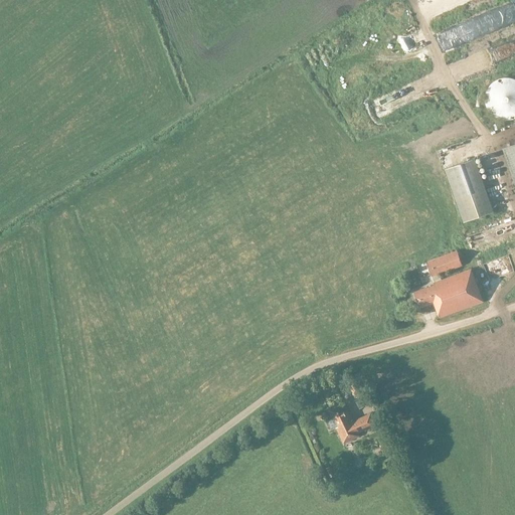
[(455,44),(485,35),(484,30),(510,22),(506,12),(450,30),(455,44)]
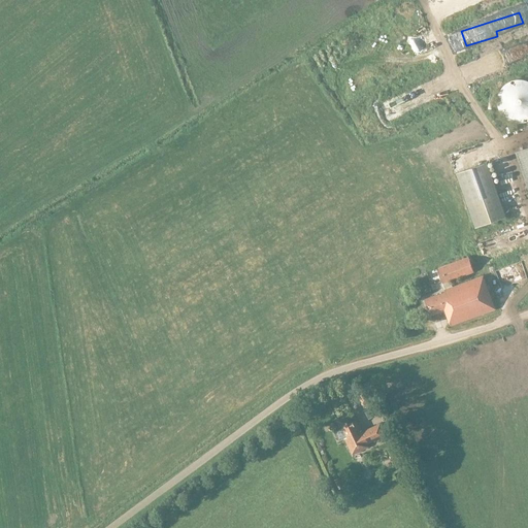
[(448,39),(454,53),(460,50),(454,36),(448,39)]
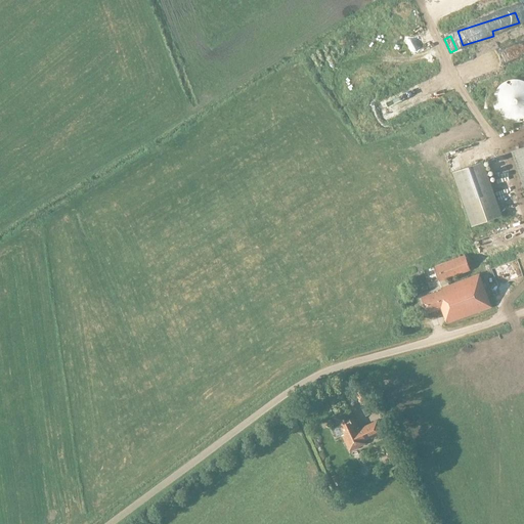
[(494,68),(523,56),(523,40),(492,52),(494,59),(491,61),(494,68)]
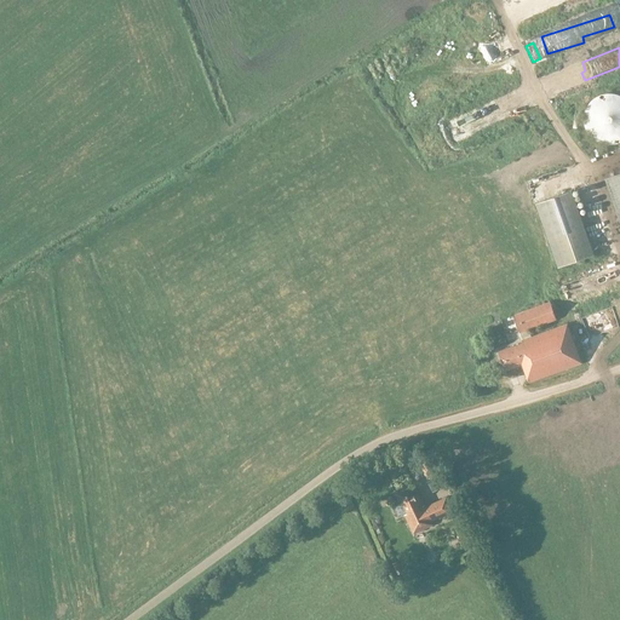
[(609,95),(602,95),(598,96),(593,99),(590,102),(587,105),(584,113),(583,118),(583,122),(585,128),(587,133),(590,137),(593,141),(598,143),(602,144),(606,144),(610,145),(613,144),(616,144),(619,142),(619,97),(614,95),(609,95)]
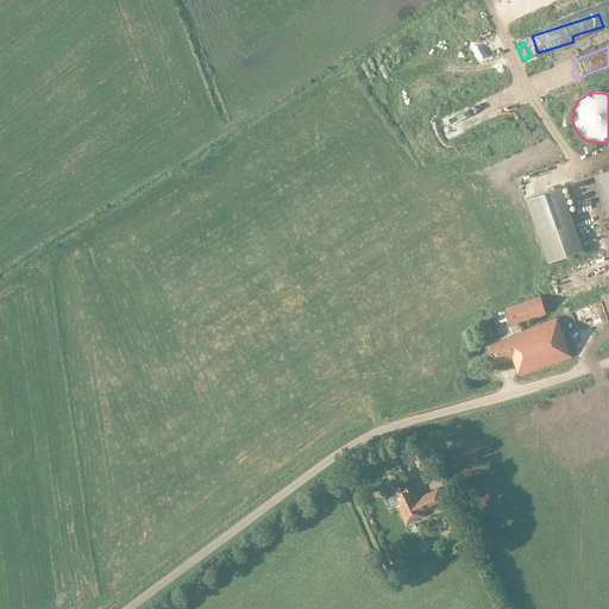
[(440,119),(447,138),(471,130),(465,111),(440,119)]
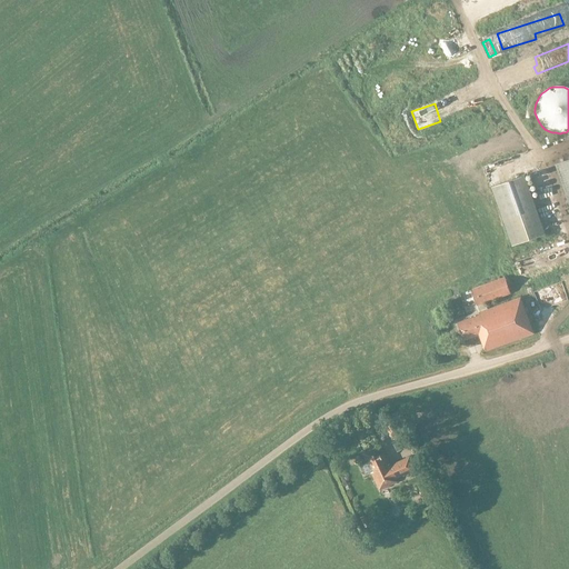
[(568,159),(555,165),(568,205),(568,159)]
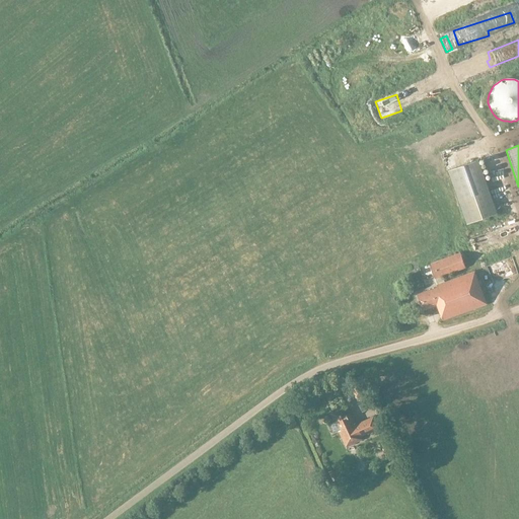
[(478,160),(448,170),(467,224),(498,213),(478,160)]
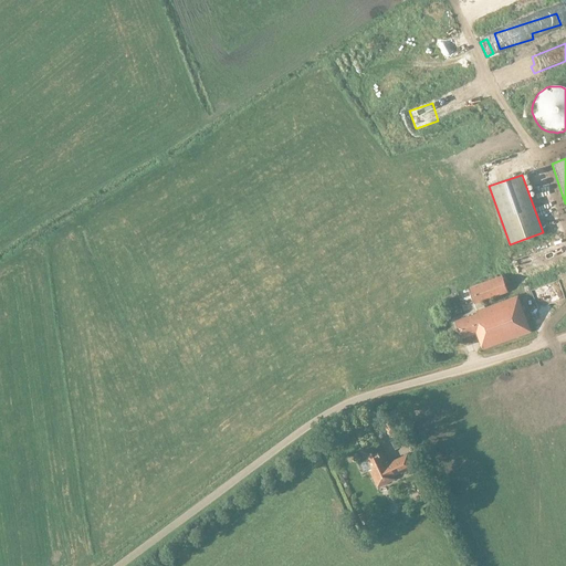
[(543,175),(531,178),(533,184),(544,179),(543,175)]
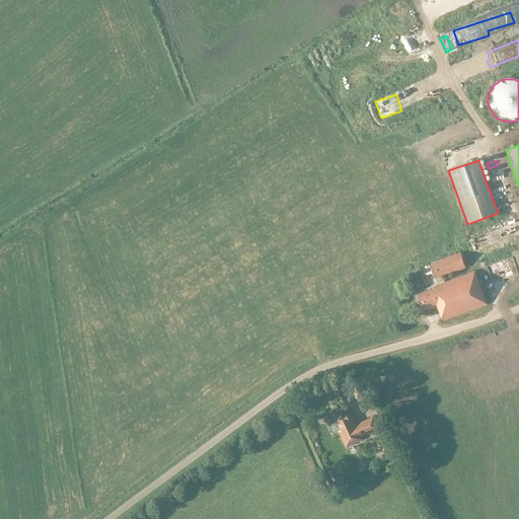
[(492,182),(505,177),(501,168),(489,173),(492,182)]
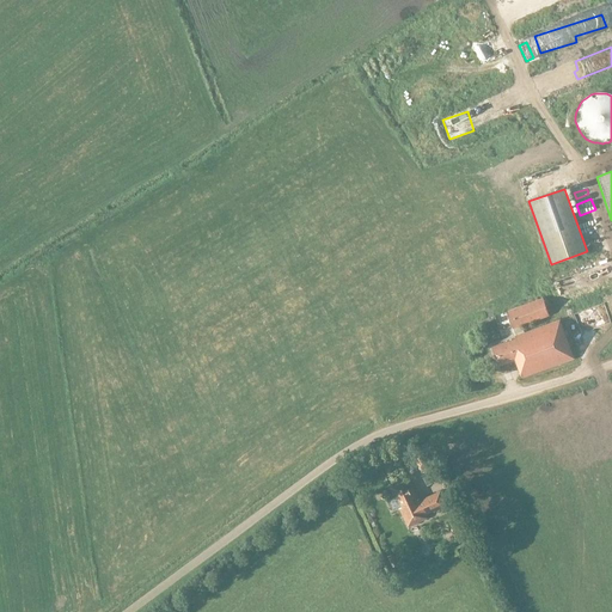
[(542,298),(507,312),(513,328),(549,314),(542,298)]
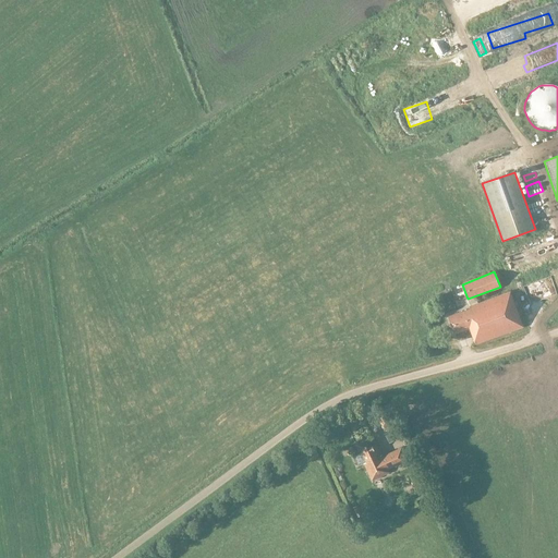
[(470,310),(448,317),(455,334),(469,328),(475,344),(522,327),(510,292),(469,306),(470,310)]
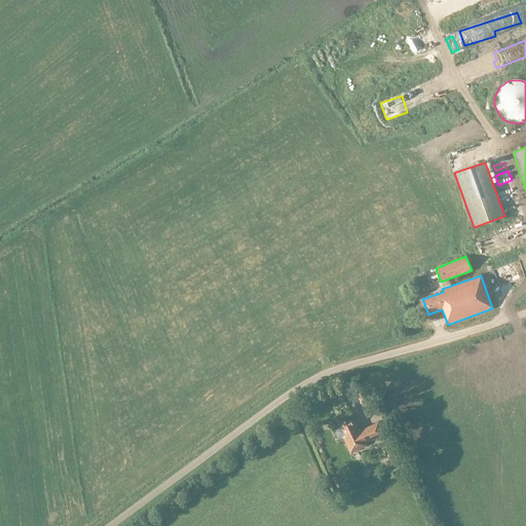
[(413,327),(411,321),(402,324),(404,331),(413,327)]
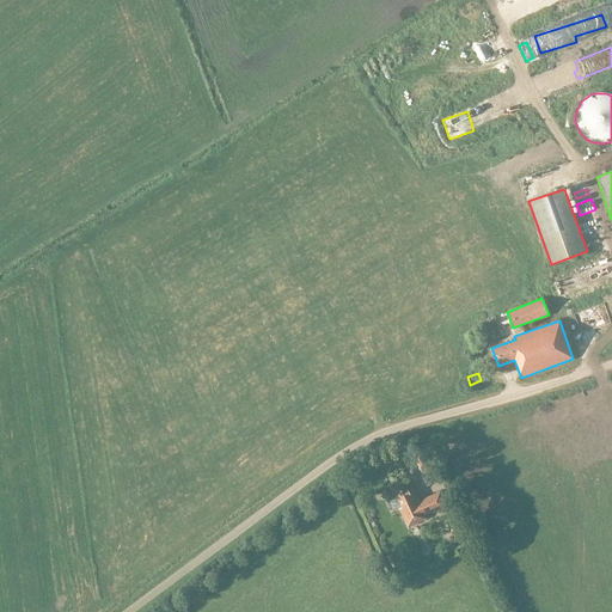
[(427,453),(412,460),(421,473),(434,466),(427,453)]
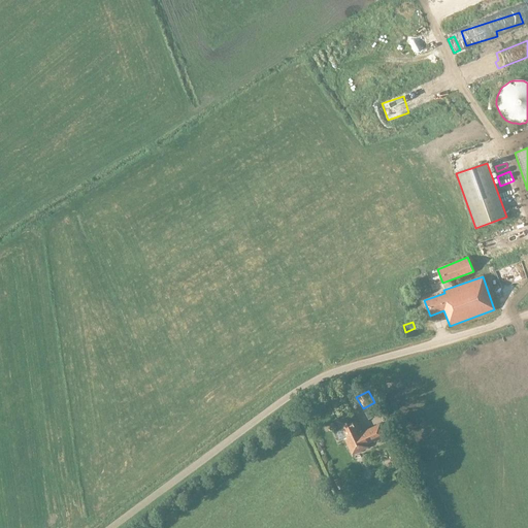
[(351,455),(367,447),(366,443),(385,435),(380,424),(366,430),(367,431),(361,434),(359,431),(360,431),(353,415),(338,422),(345,437),(343,438),(351,455)]
